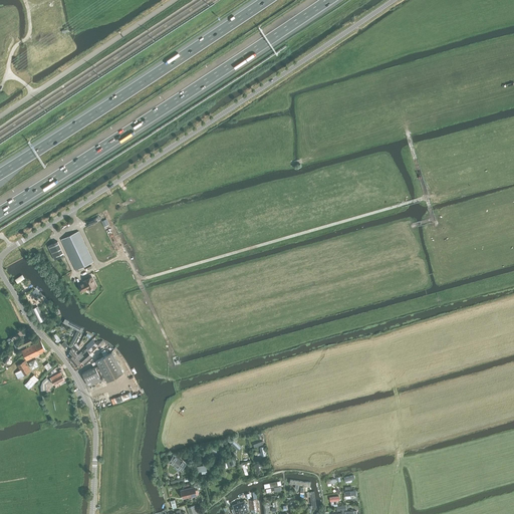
[(76,270),(93,261),(79,231),(61,239),(76,270)]
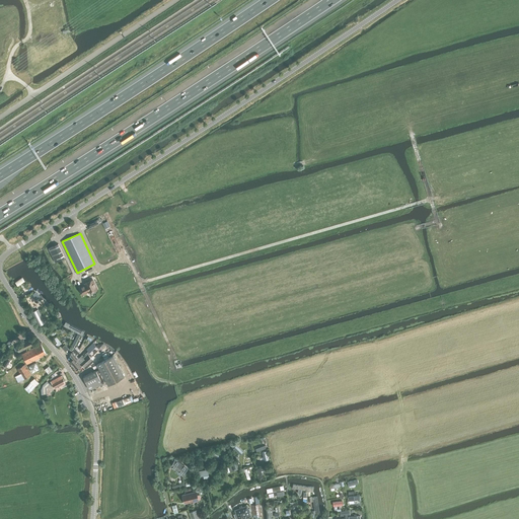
[(56,263),(65,257),(58,243),(49,248),(56,263)]
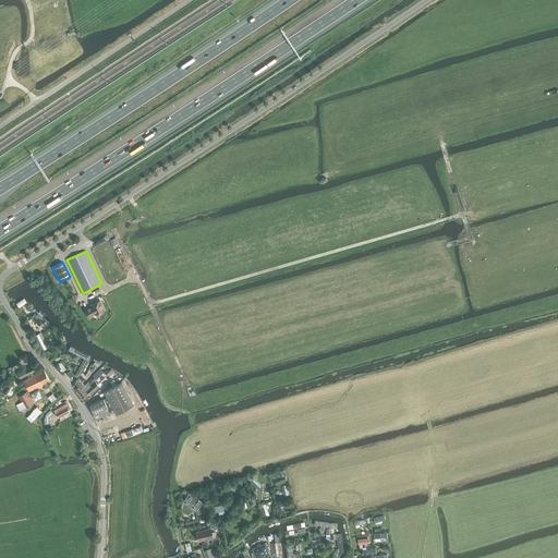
[(23,299),(16,303),(20,307),(26,302),(23,299)]
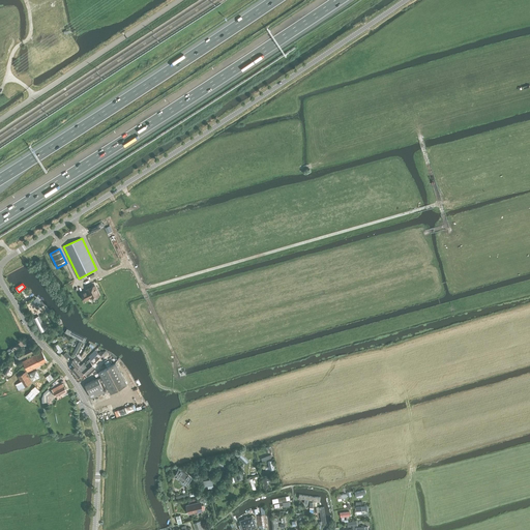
[(99,295),(95,286),(87,289),(87,291),(81,294),(84,300),(91,297),(91,299),(93,298),(93,299),(95,299),(98,298),(98,297),(98,296),(99,295)]
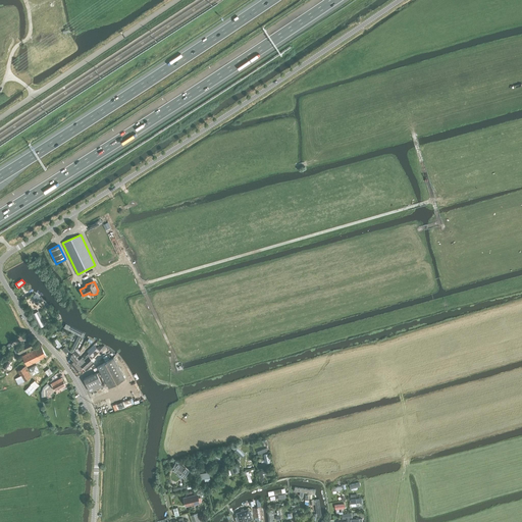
[(38,311),(33,314),(38,324),(40,327),(45,324),(44,321),(38,311)]
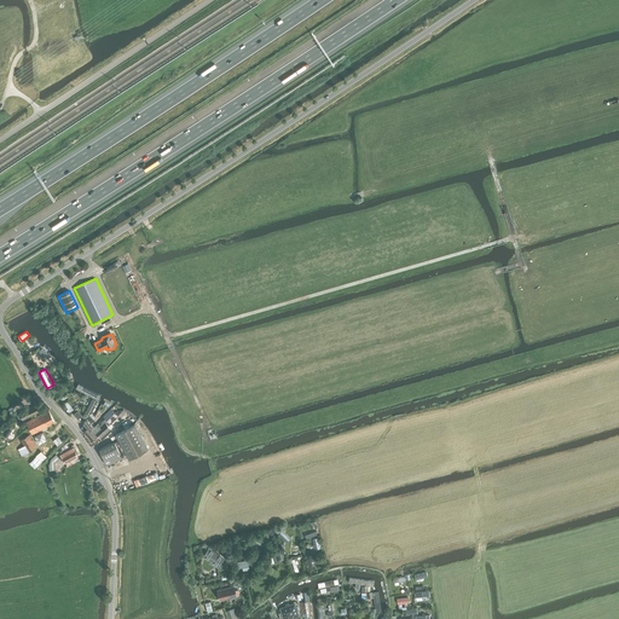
[(97,400),(99,395),(76,385),(74,389),(97,400)]
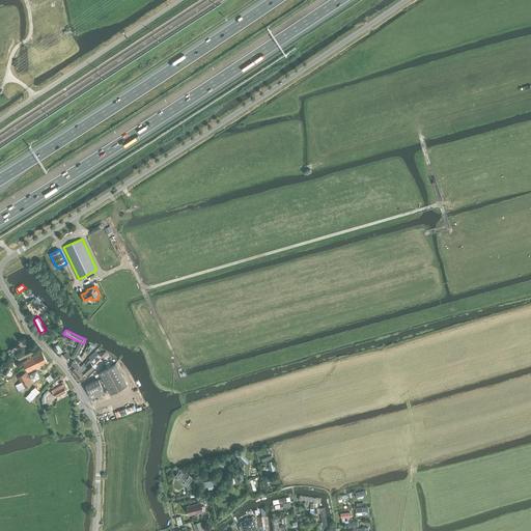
[(20,360),(29,356),(29,357),(31,356),(30,355),(34,353),(32,347),(17,355),(15,356),(17,361),(20,360)]
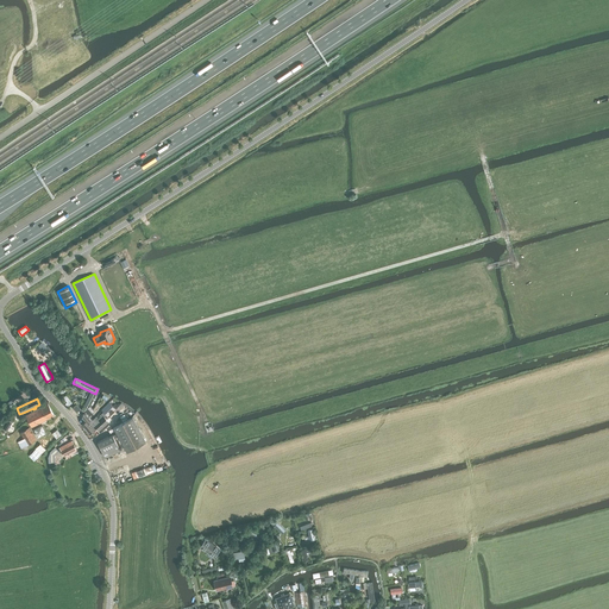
[(123,401),(121,402),(120,403),(118,403),(117,405),(112,400),(108,402),(101,409),(104,410),(102,412),(104,412),(101,414),(106,419),(115,409),(120,409),(125,403),(123,401)]
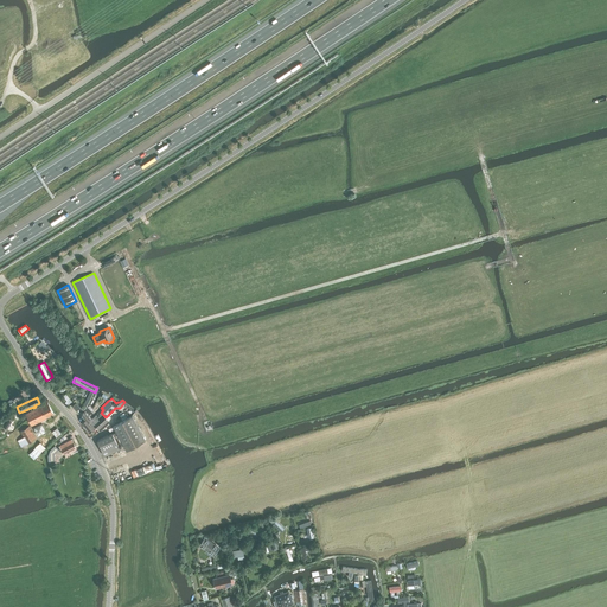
[(82,409),(76,402),(72,407),(78,413),(82,409)]
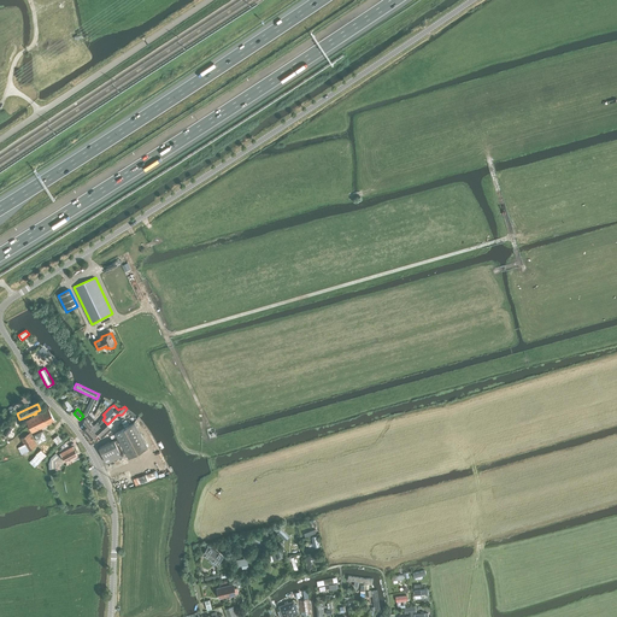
[(37,415),(36,413),(34,415),(35,416),(27,421),(33,433),(54,421),(48,410),(37,415)]
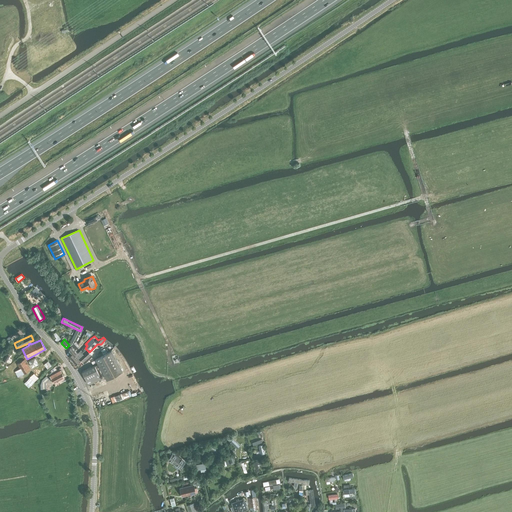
[(76,354),(77,353),(76,351),(78,349),(77,348),(78,347),(74,343),(71,345),(72,346),(68,349),(72,354),(69,356),(71,359),(71,360),(71,361),(73,361),(76,364),(81,360),(76,354)]
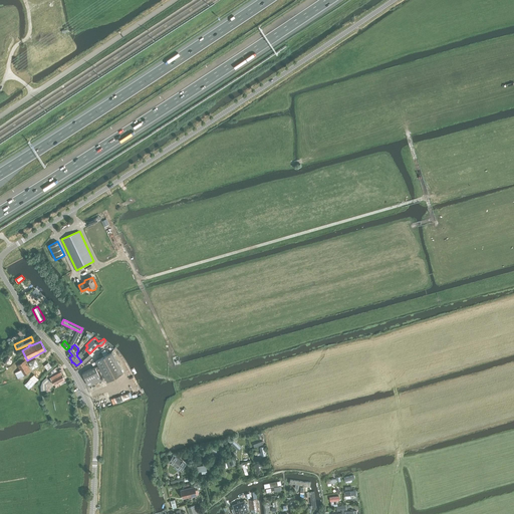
[(77,354),(76,355),(81,361),(84,365),(92,358),(92,356),(89,353),(85,349),(81,353),(80,352),(77,354)]
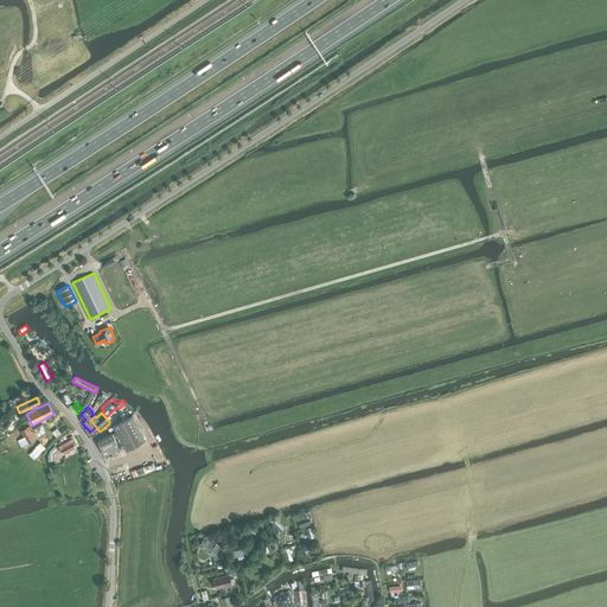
[(146,440),(133,415),(114,426),(116,432),(122,441),(127,449),(146,440)]
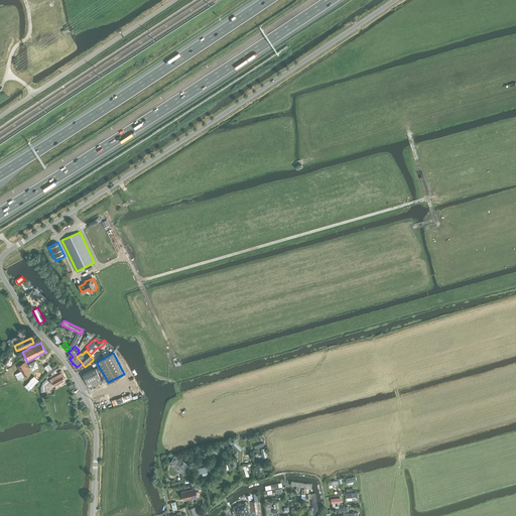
[(2,368),(4,369),(10,358),(7,356),(3,364),(4,364),(2,368)]
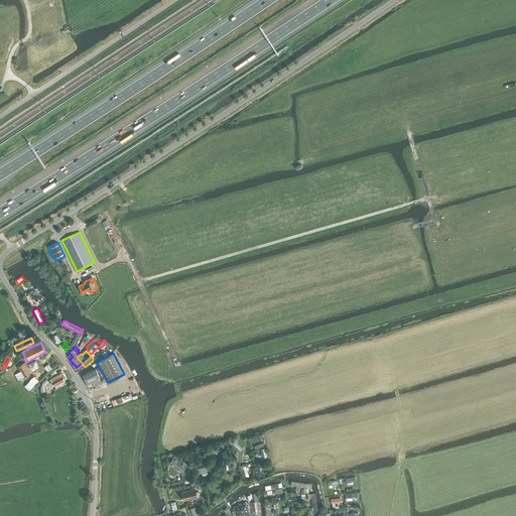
[(35,360),(28,363),(32,370),(39,367),(35,360)]
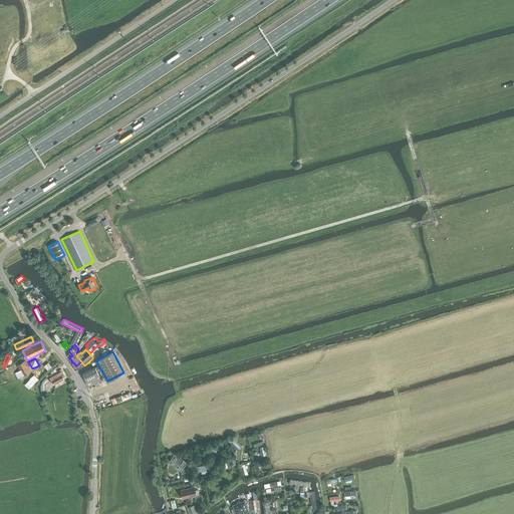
[(18,378),(31,371),(24,360),(17,364),(20,369),(15,372),(18,378)]
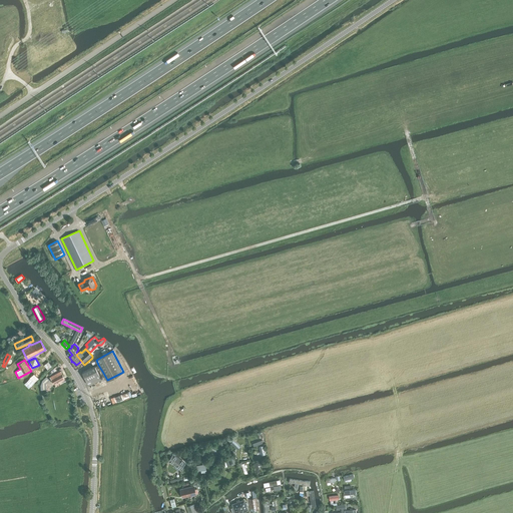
[(100,375),(103,373),(98,365),(82,372),(88,385),(101,379),(100,375)]
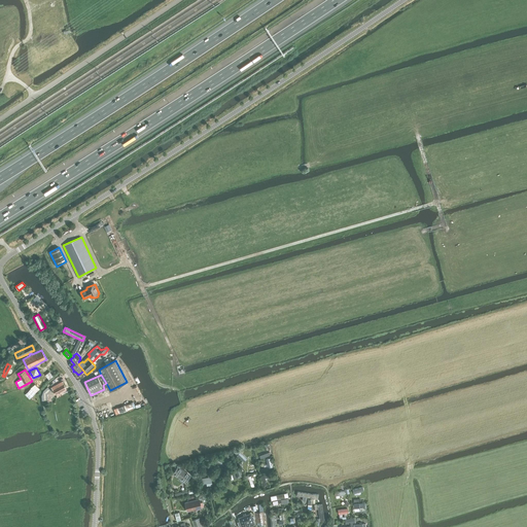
[(56,394),(66,388),(63,381),(51,387),(56,394)]
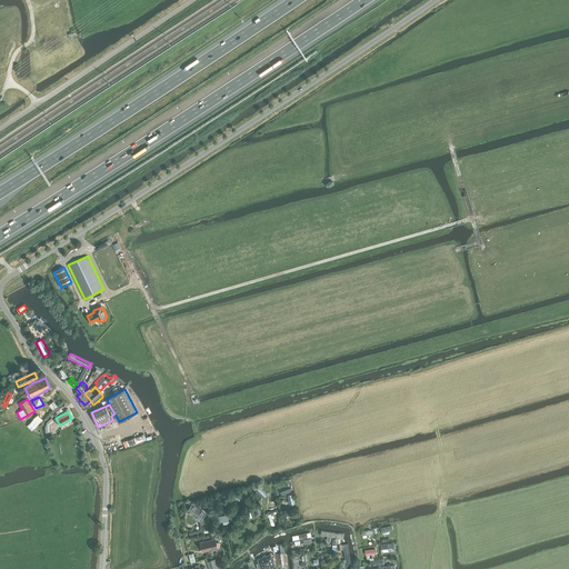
[(33,419),(38,423),(42,419),(38,415),(33,419)]
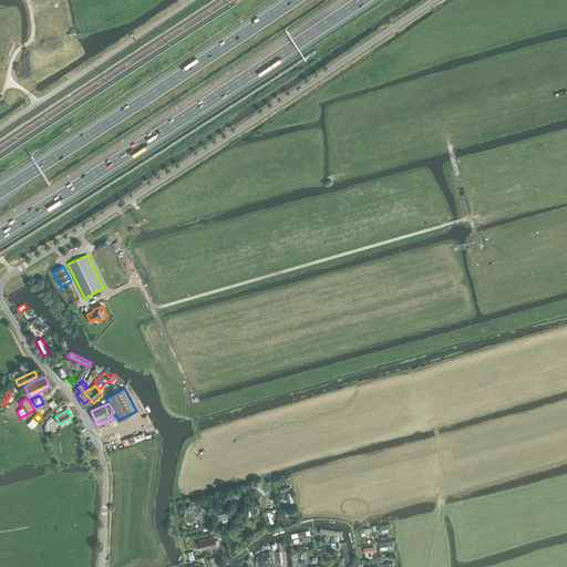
[(47,420),(45,425),(45,431),(51,430),(51,424),(55,420),(51,415),(47,420)]
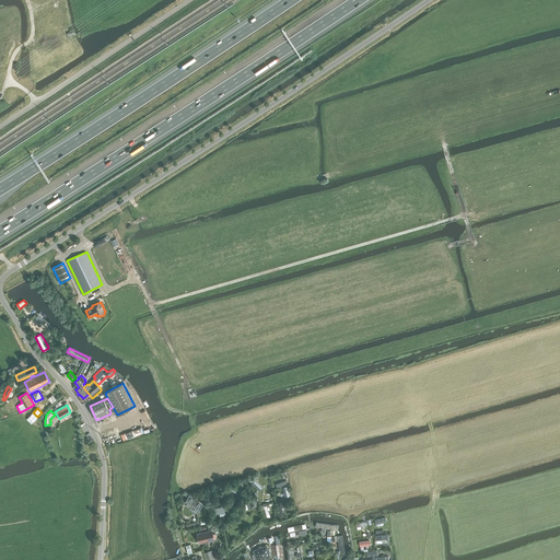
[(33,412),(26,419),(32,423),(37,418),(37,417),(33,412)]
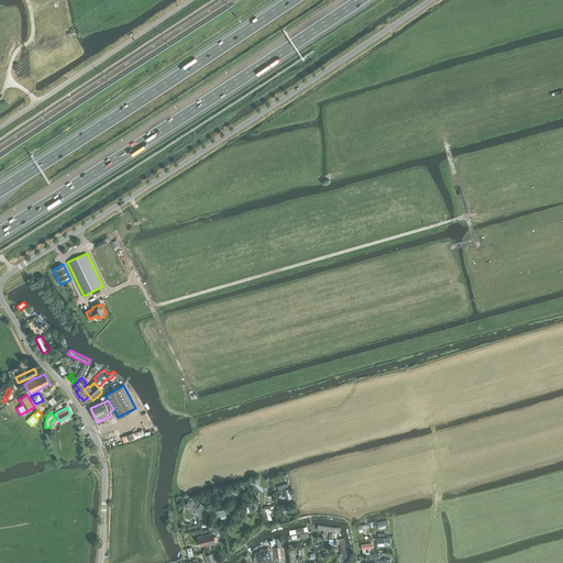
[(190,499),(186,505),(198,514),(202,507),(190,499)]
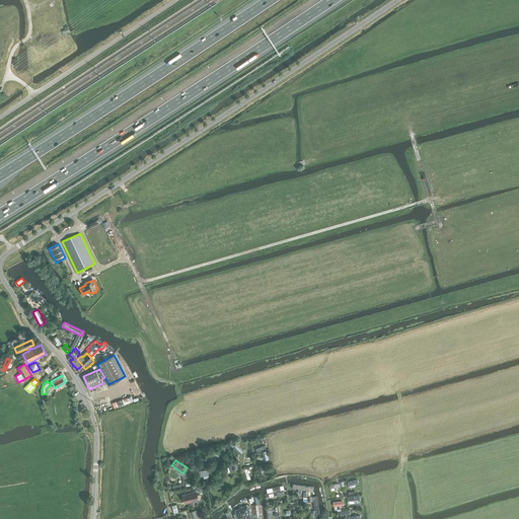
[(231,462),(232,463),(228,464),(230,471),(239,468),(236,461),(234,462),(234,461),(231,462)]
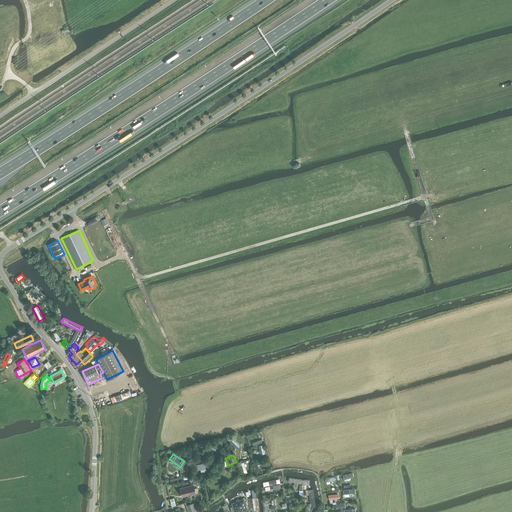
[(201,472),(206,471),(205,463),(202,464),(196,465),(197,469),(201,469),(201,472)]
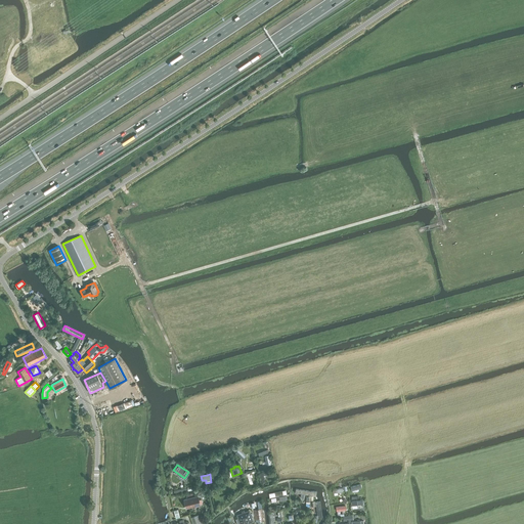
[(199,496),(184,500),(186,508),(200,505),(199,496)]
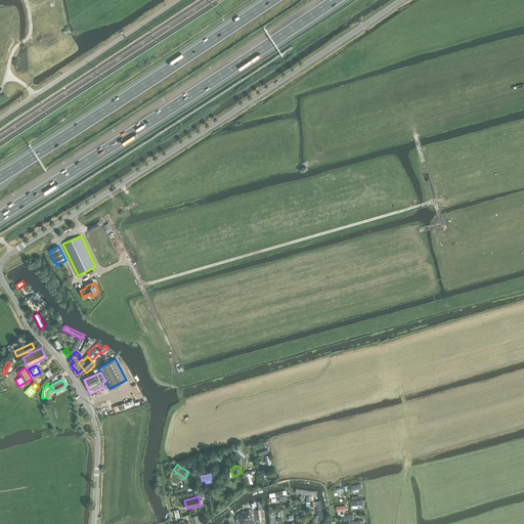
[(256,523),(264,523),(262,509),(255,510),(256,523)]
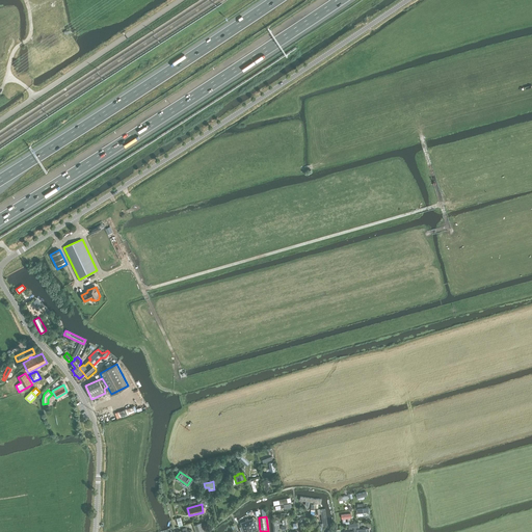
[(244,531),(247,531),(257,529),(256,525),(257,525),(256,521),(254,522),(253,519),(241,523),(244,531)]
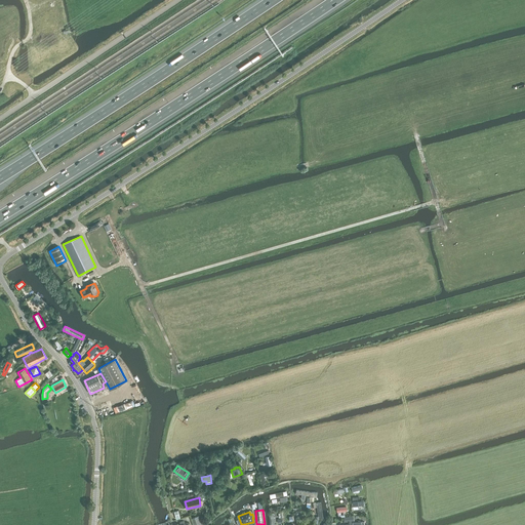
[(354,516),(344,517),(345,522),(350,521),(350,524),(344,524),(342,524),(353,524),(353,523),(352,524),(352,521),(354,521),(354,516)]
